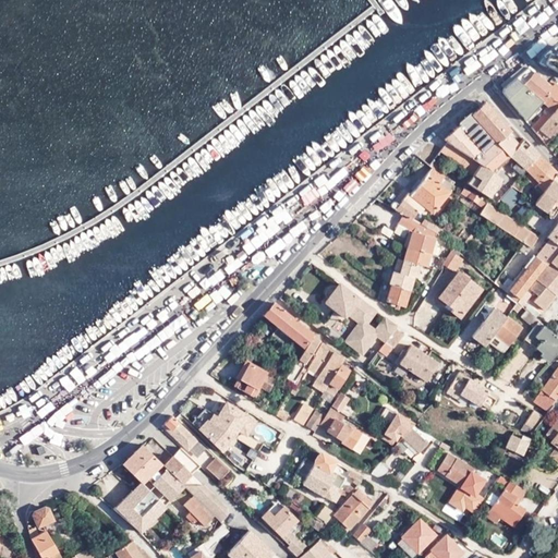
[(557,45),(554,53),(549,51),(544,62),(557,69),(557,45)]
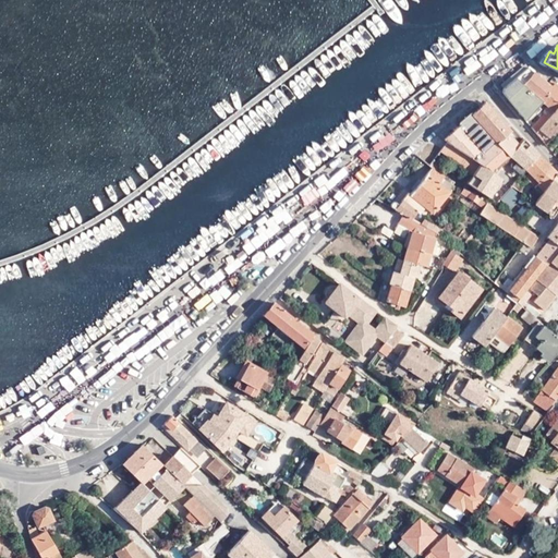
[(502,92),(524,118),(532,109),(535,104),(540,99),(552,85),(529,67),(502,88),(502,92)]
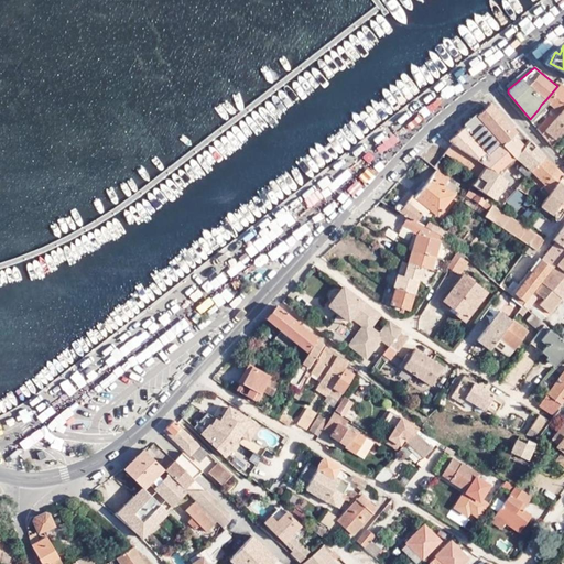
[(545,100),(560,111),(563,106),(563,85),(560,83),(557,86),(545,100)]
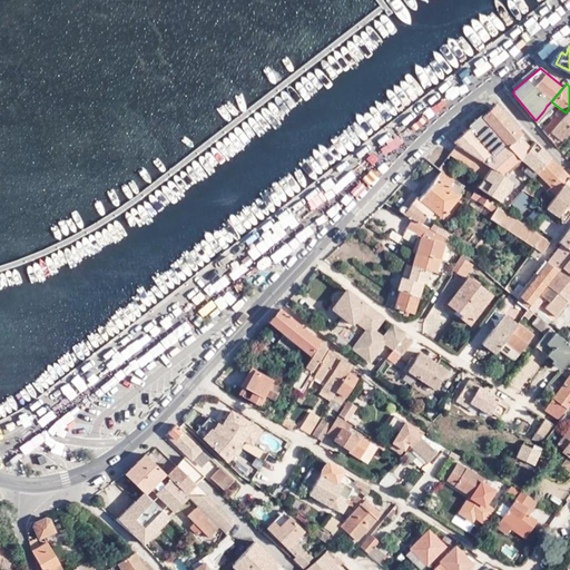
[(521,131),(495,105),(472,119),(451,140),(457,145),(491,166),(505,177),(512,169),(521,158),(529,148),(518,135),(521,131)]
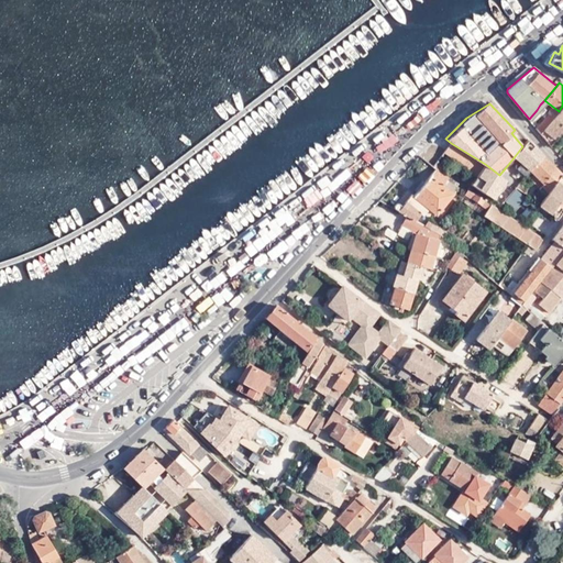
[(547,118),(550,113),(540,105),(537,110),(547,118)]
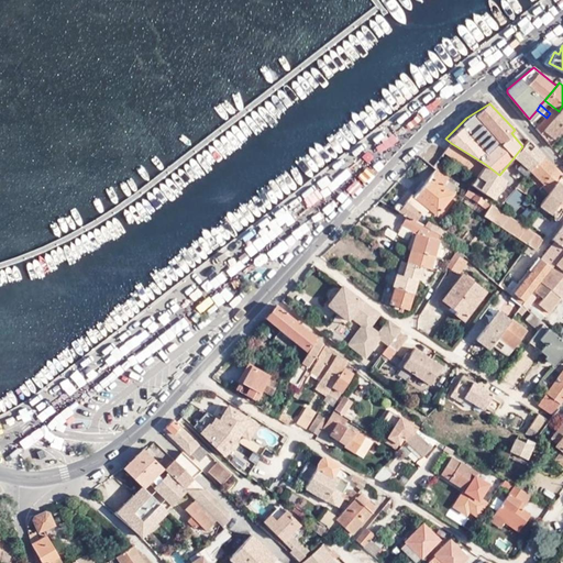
[(540,133),(550,145),(562,129),(562,106),(559,111),(554,118),(540,133)]
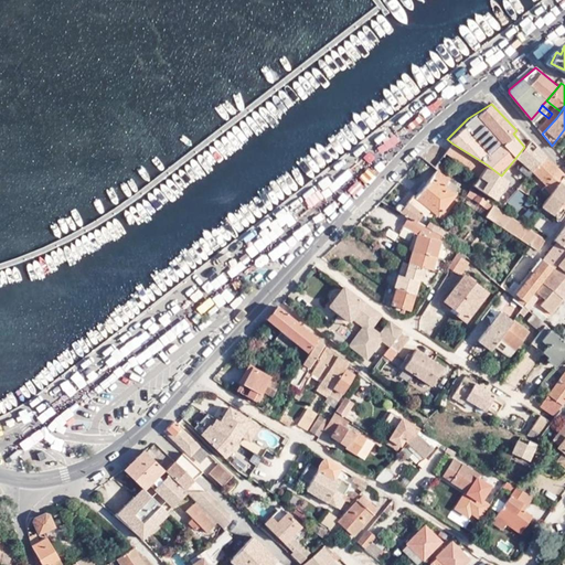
[(539,129),(542,134),(556,118),(552,114),(548,118),(539,129)]
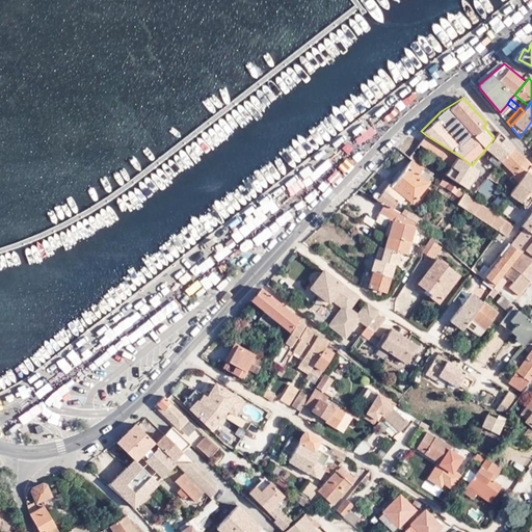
[(500,132),(494,138),(486,148),(490,152),(487,157),(497,165),(513,145),(500,132)]
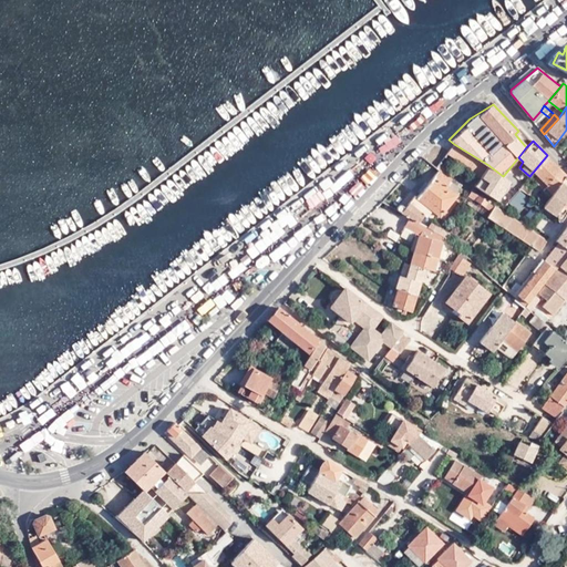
[(470,171),(480,178),(481,176),(484,172),(486,168),(488,165),(454,144),(447,152),(472,167),(470,171)]
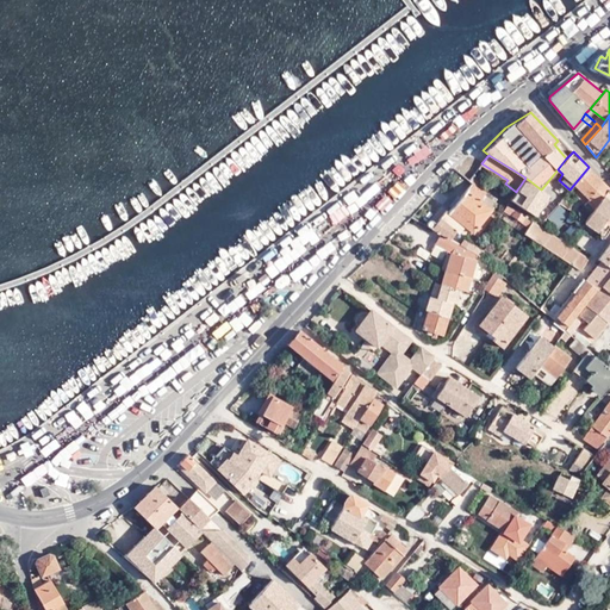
[(596,174),(589,167),(570,190),(577,198),(596,174)]
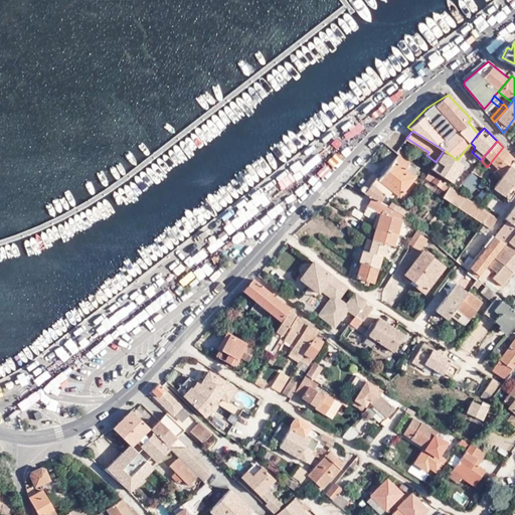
[(497,167),(508,153),(503,147),(487,167),(490,169),(494,164),(497,167)]
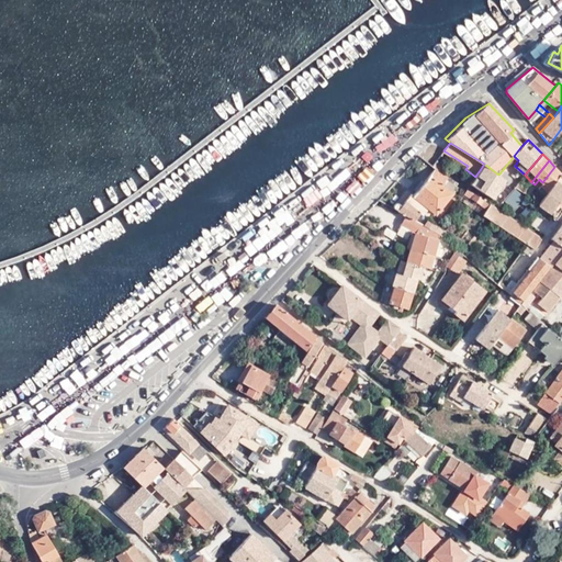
[(435,163),(431,166),(435,168),(433,170),(437,175),(439,171),(441,168),(435,163)]
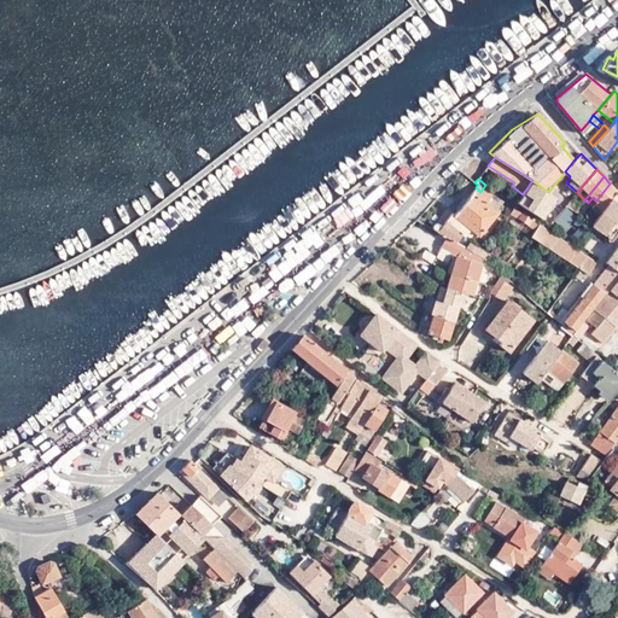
[(548,192),(532,180),(530,184),(546,194),(547,193),(548,192)]
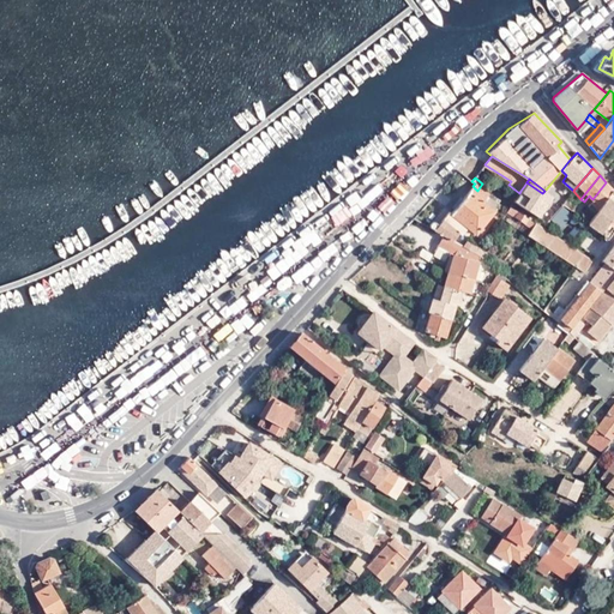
[(552,182),(545,191),(543,192),(551,197),(558,188),(552,182)]
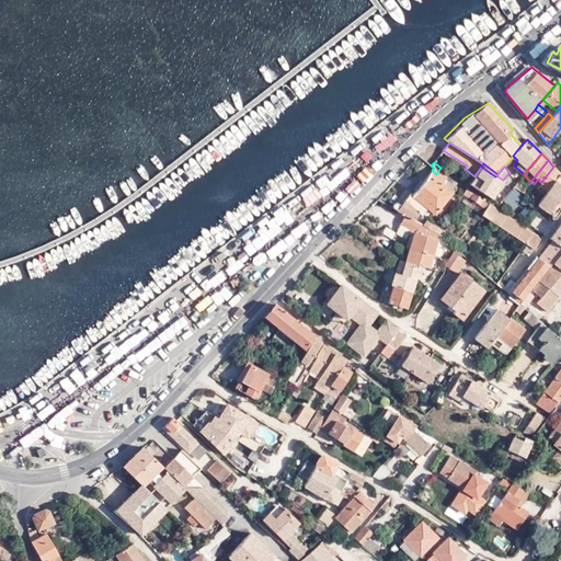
[(548,189),(560,173),(553,167),(541,182),(548,189)]
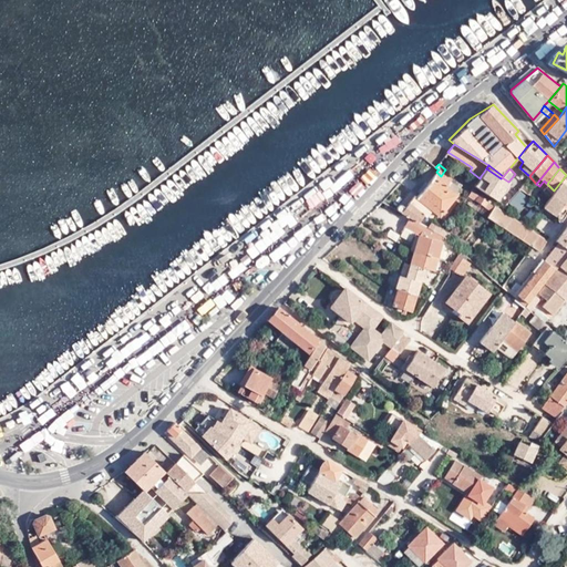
[(436,172),(433,176),(445,186),(451,181),(443,173),(441,176),(436,172)]
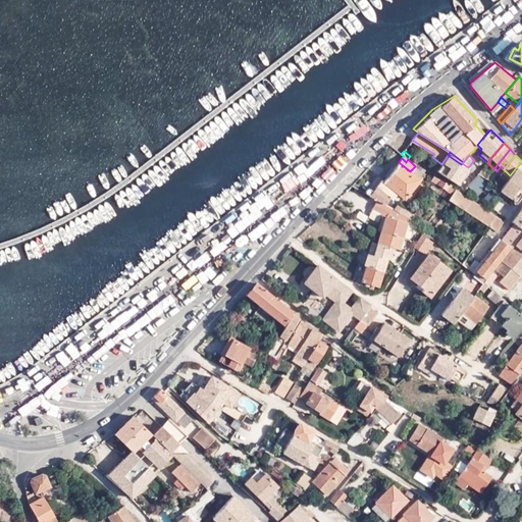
[(446,158),(442,162),(462,174),(464,170),(446,158)]
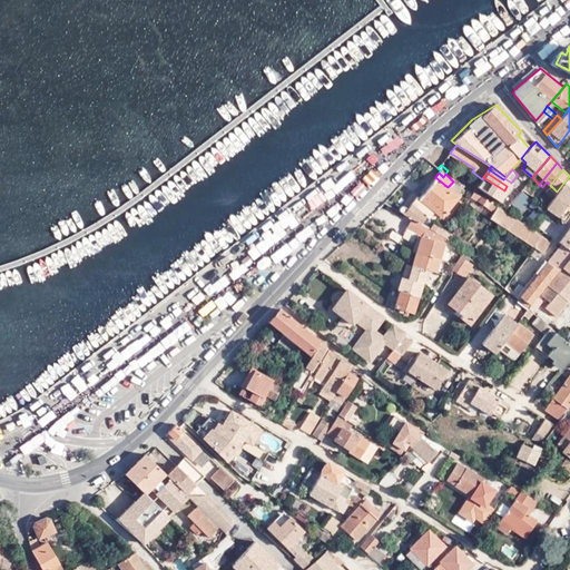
[(566,219),(569,214),(569,212),(563,207),(569,198),(569,176),(557,192),(553,197),(547,206),(566,219)]
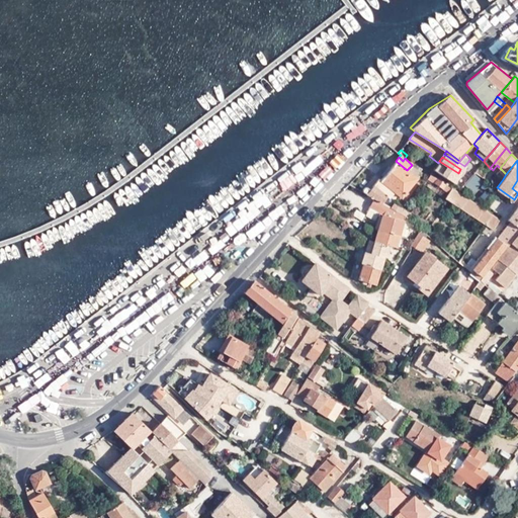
[(362,192),(374,199),(380,202),(386,196),(389,198),(394,192),(401,197),(417,178),(407,170),(396,161),(379,180),(378,179),(369,189),(366,187),(363,187),(362,188),(362,192)]
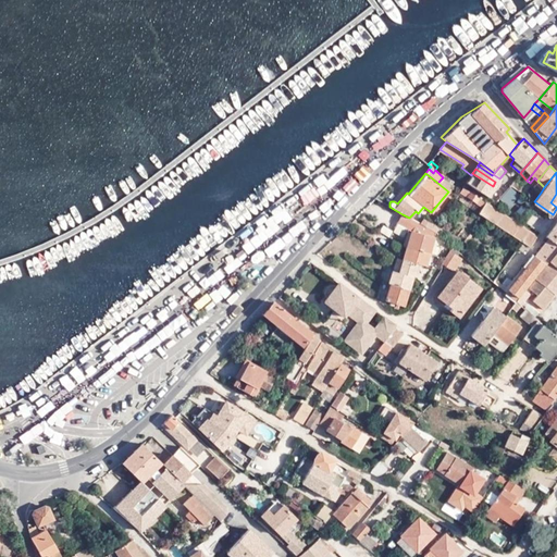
[(460,190),(482,207),(485,201),(466,188),(469,184),(489,197),(494,187),(493,186),(472,173),(471,175),(460,190)]
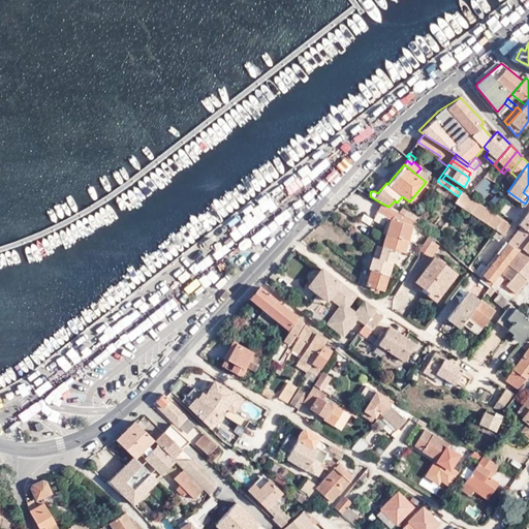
[(485,175),(492,180),(493,181),(496,176),(497,176),(489,169),(485,175)]
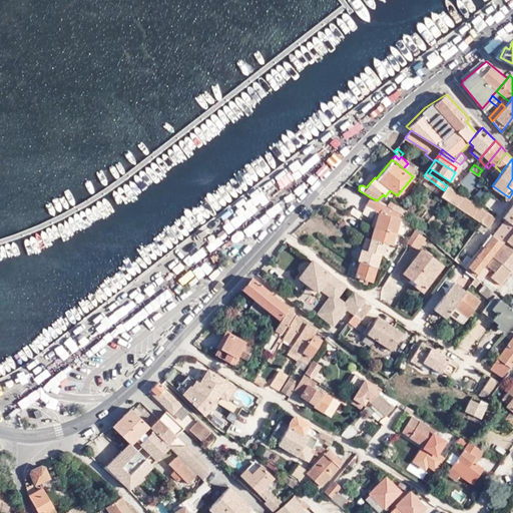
[(491,172),(498,177),(501,172),(495,166),(491,172)]
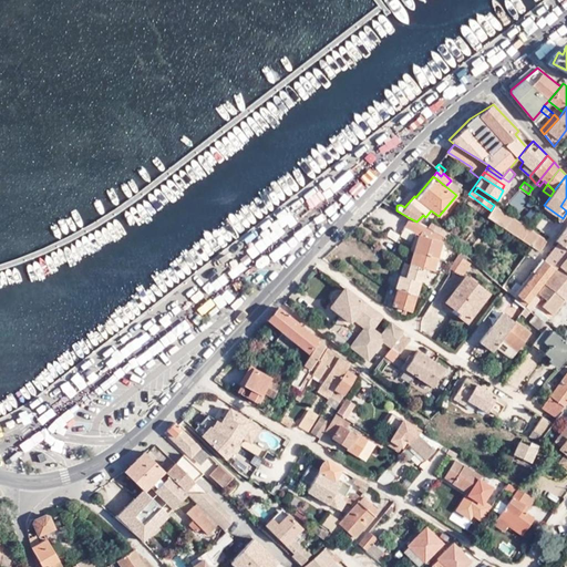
[(523,196),(527,193),(519,187),(516,191),(523,196)]
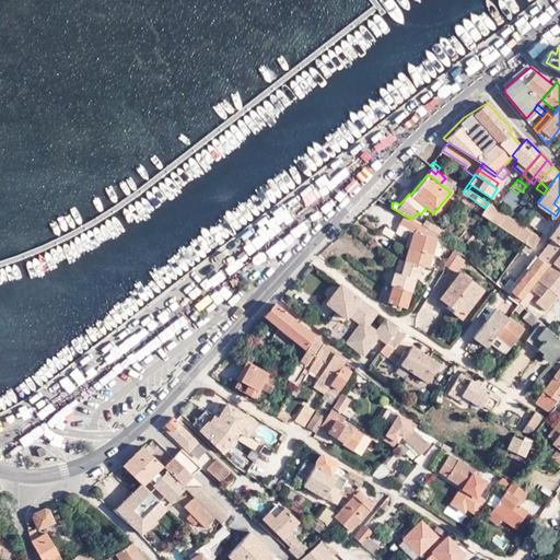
[(525,186),(522,191),(529,196),(533,193),(525,186)]
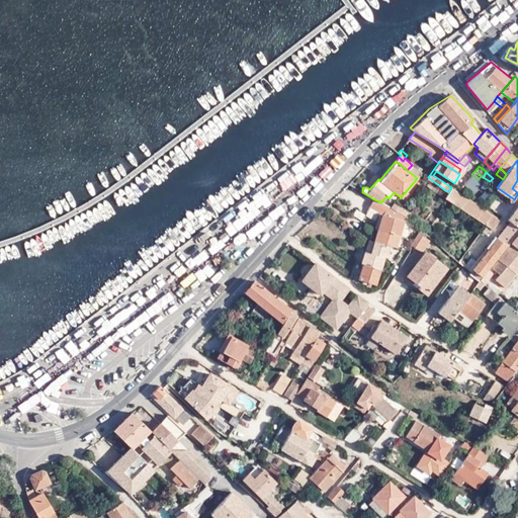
[(454,183),(455,183),(458,185),(464,177),(459,174),(454,183)]
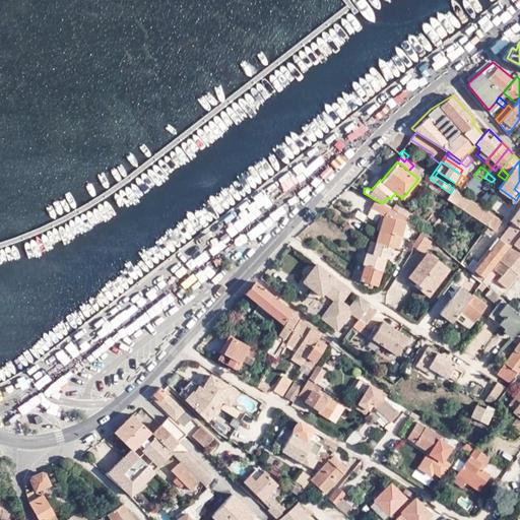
[(486,225),(495,231),(501,220),(453,188),(450,193),(447,199),(486,225)]
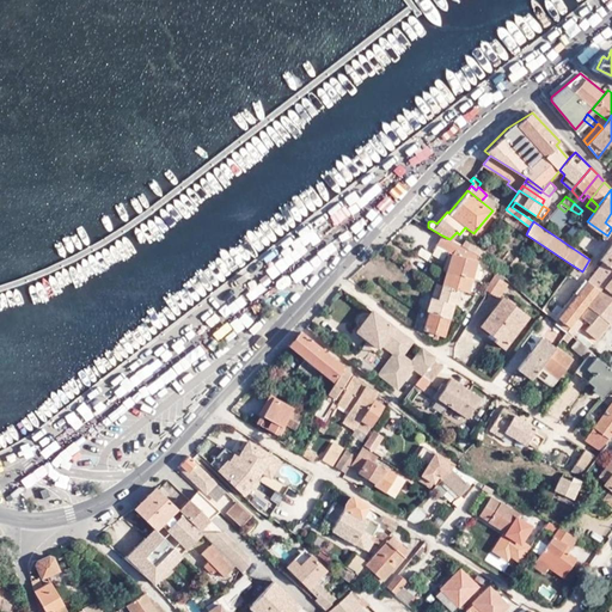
[(452,255),(446,271),(463,276),(472,280),(479,257),(476,255),(460,246),(450,239),(442,236),(436,246),(452,255)]
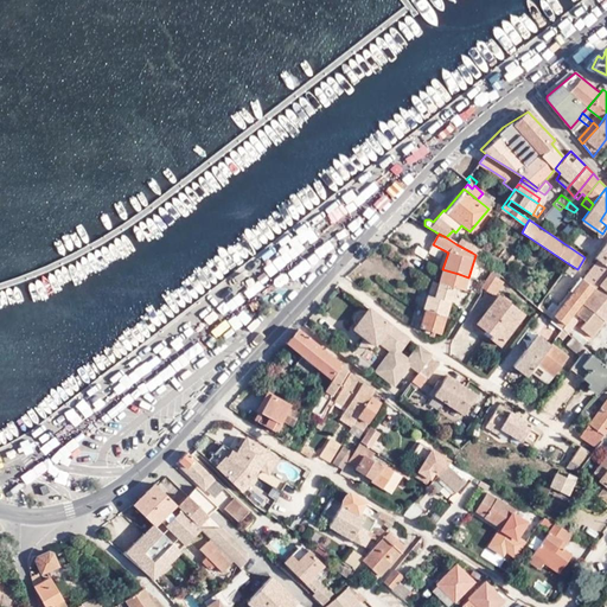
[(457,244),(472,253),(474,248),(459,240),(457,244)]
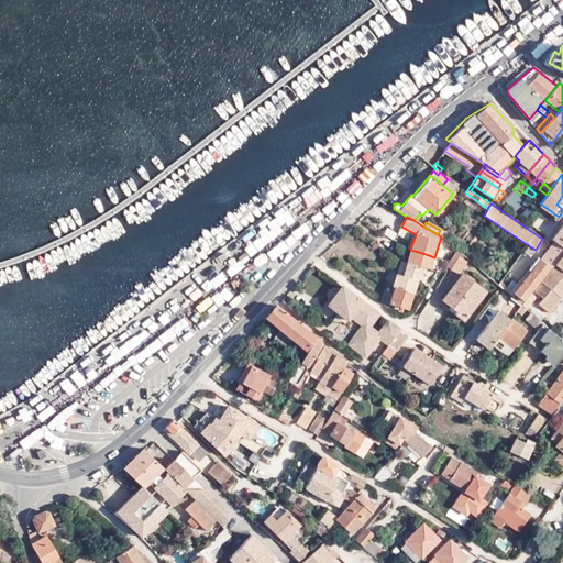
[(562,246),(562,224),(552,239),(554,241),(562,246)]
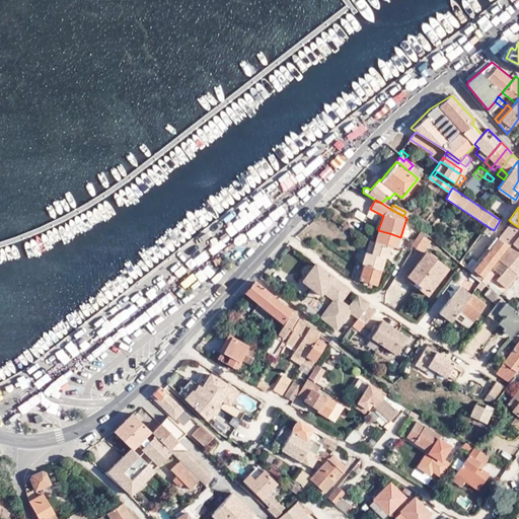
[(406,218),(400,237),(403,238),(405,231),(408,231),(411,221),(406,218)]
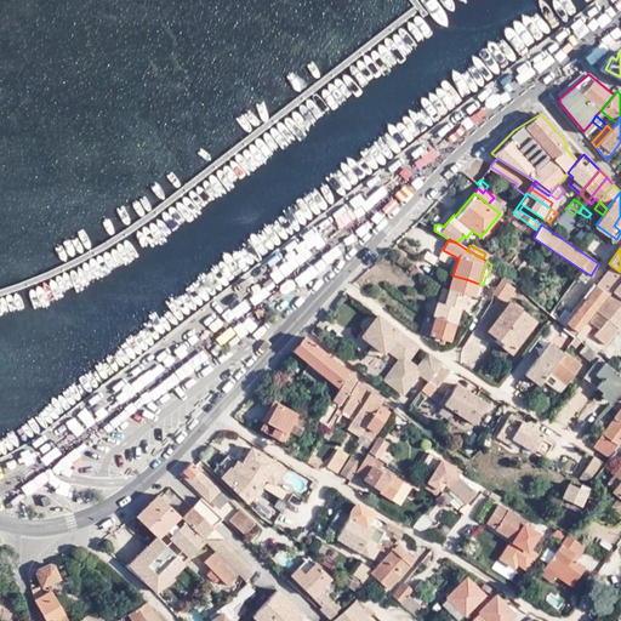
[(573,317),(568,323),(577,331),(607,294),(609,295),(620,278),(620,272),(611,266),(573,317)]
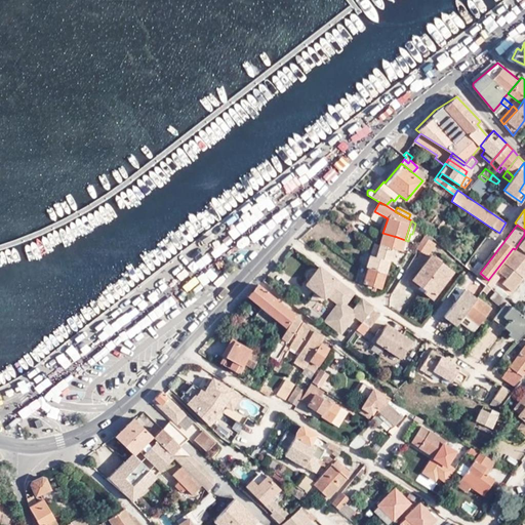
[(491,228),(487,234),(493,238),(494,236),(496,237),(499,233),(491,228)]
